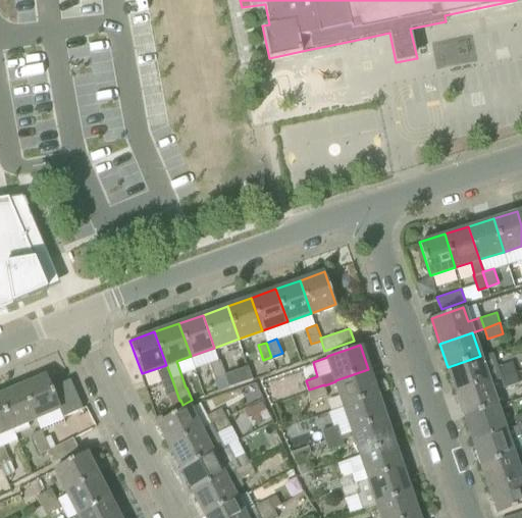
[(493,352),(480,356),(448,367),(456,392),(488,380),(502,376),(516,371),(513,361),(498,365),(493,352)]
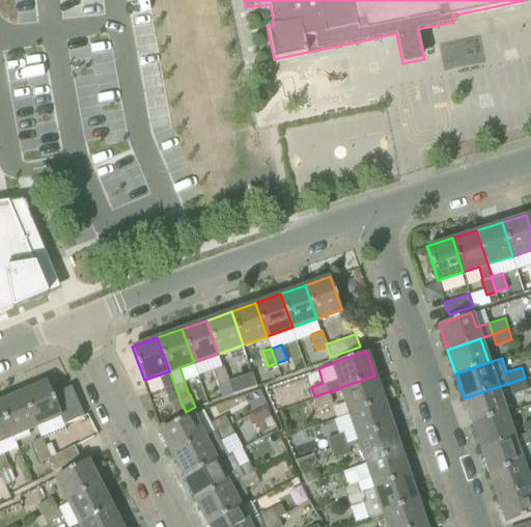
[(230,379),(225,364),(222,365),(228,381),(232,392),(257,384),(252,370),(230,379)]
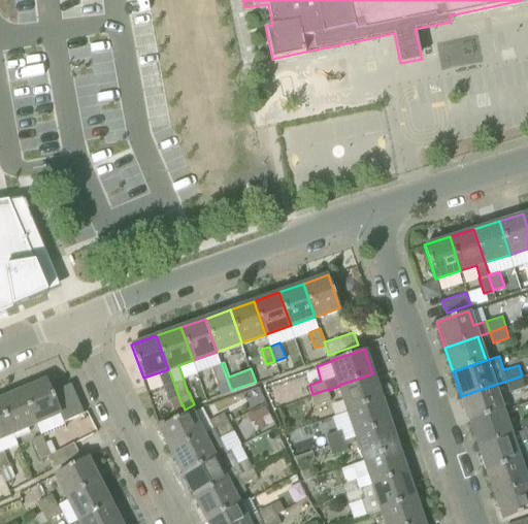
[(211,366),(221,393),(231,390),(227,379),(221,363),(211,366)]
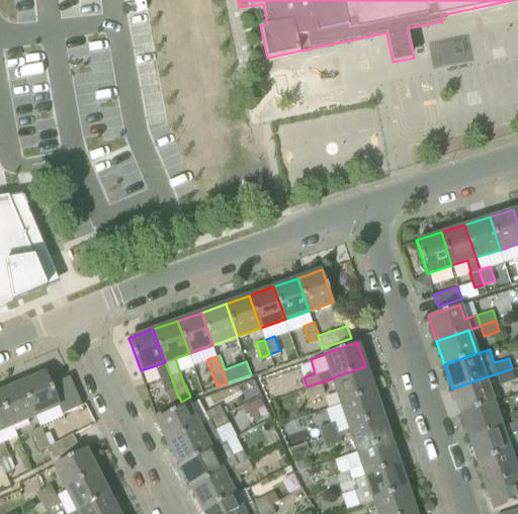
[(341,402),(373,391),(365,366),(333,377),(333,378),(341,402)]
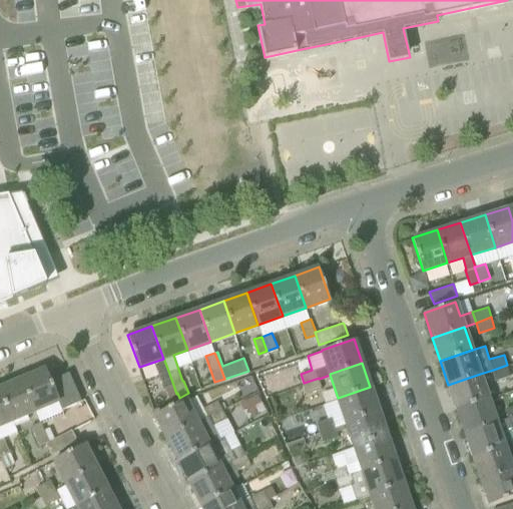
[(493,370),(496,380),(511,376),(507,365),(493,370)]
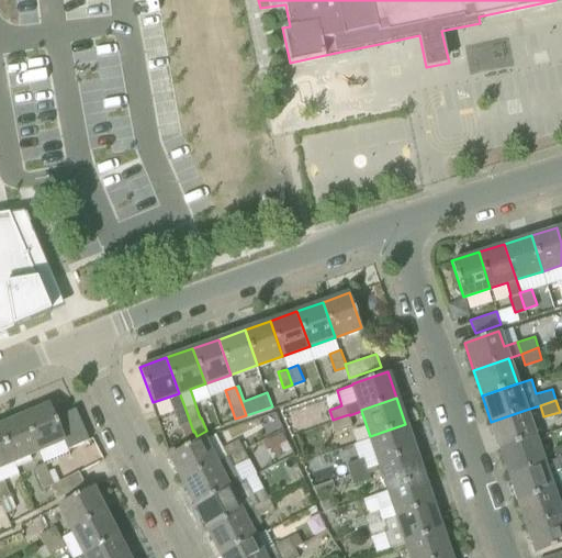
[(89,438),(76,408),(55,415),(49,403),(24,414),(38,449),(65,438),(68,447),(89,438)]
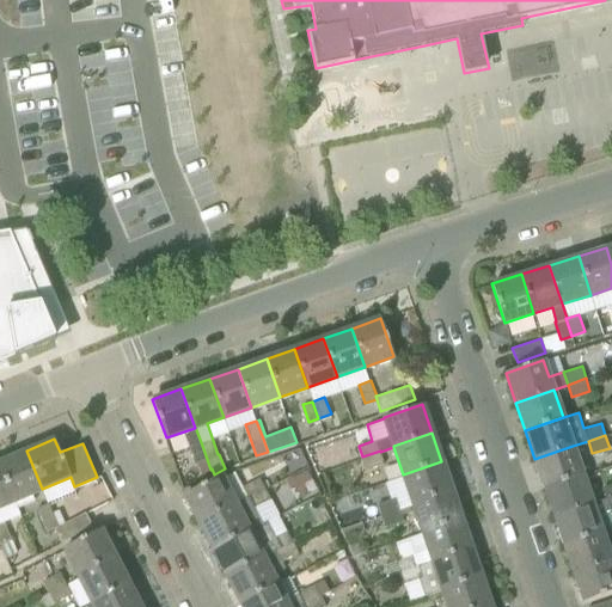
[(196,464),(207,459),(201,442),(189,446),(196,464)]
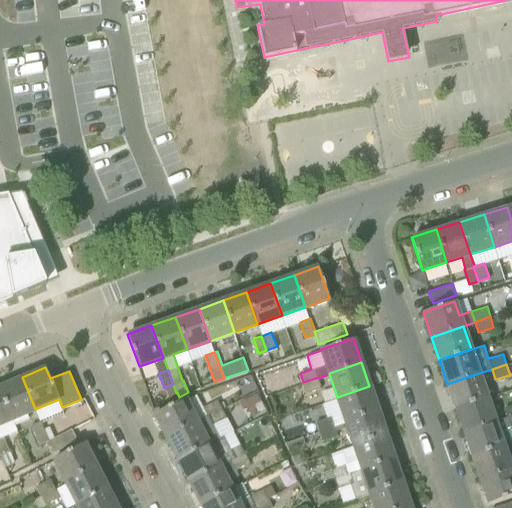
[(487,397),(482,383),(479,373),(447,384),(455,408),(487,397)]
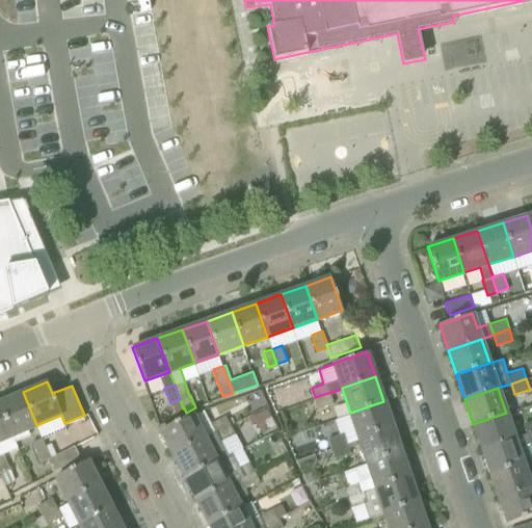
[(0,405),(12,436),(36,425),(23,392),(0,401),(0,405)]
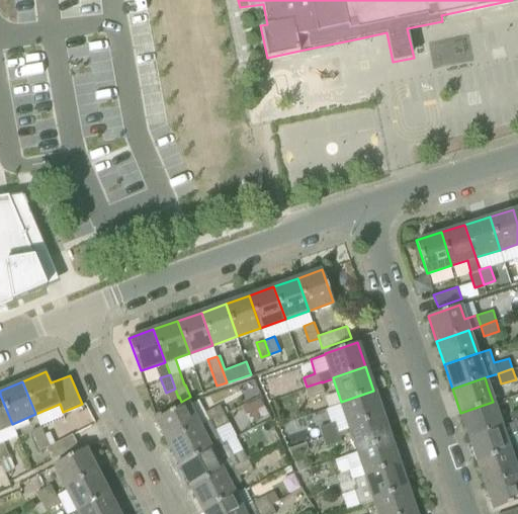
[(322,381),(307,387),(310,397),(325,392),(322,382),(322,381)]
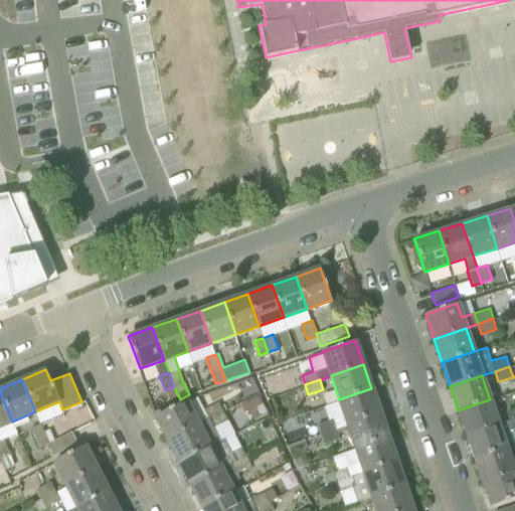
[(344,413),(332,417),(336,428),(347,423),(380,412),(371,388),(339,399),(344,413)]
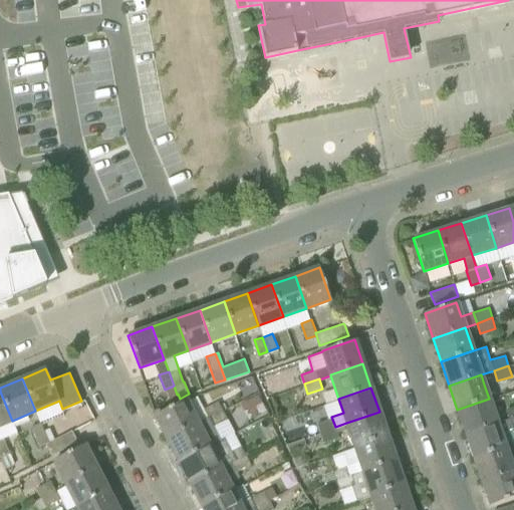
[(0,425),(12,421),(0,392),(0,425)]
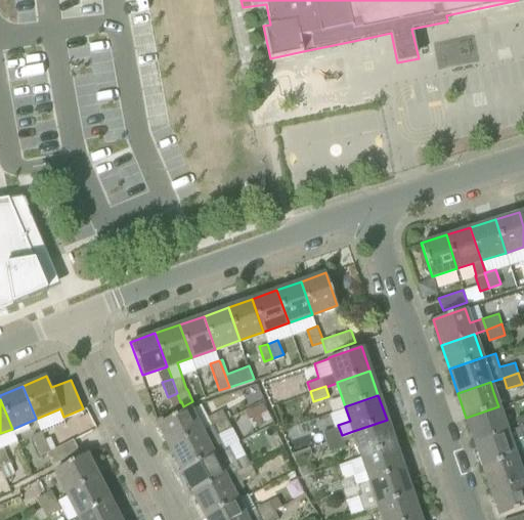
[(263,400),(250,407),(259,424),(271,418),(263,400)]
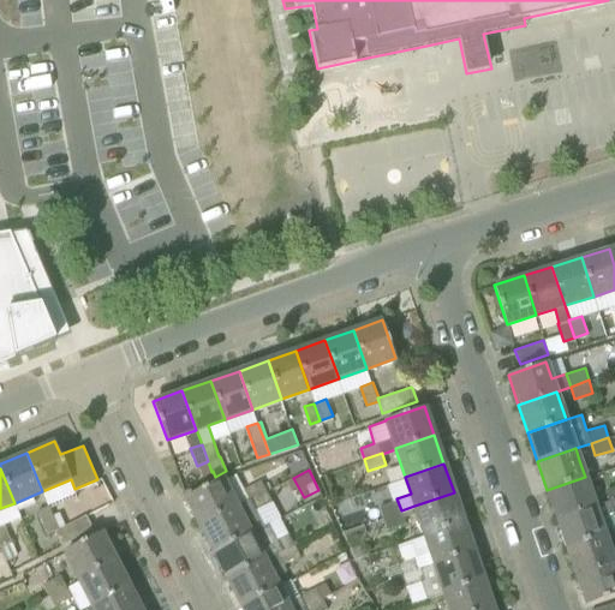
[(199,524),(237,504),(224,479),(222,477),(185,496),(199,524)]
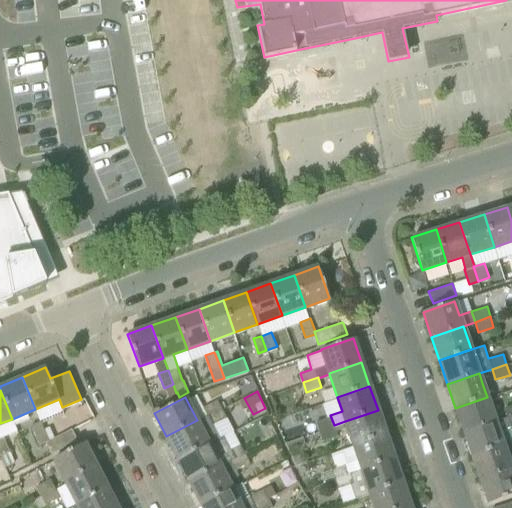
[(487,397),(455,408),(463,432),(495,420),(487,397)]
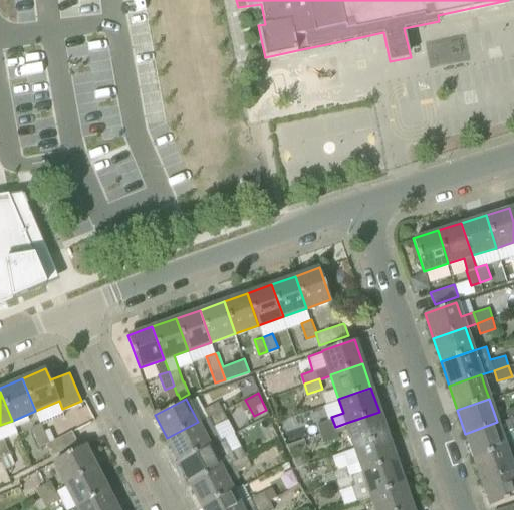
[(84,400),(59,412),(66,427),(92,416),(84,400)]
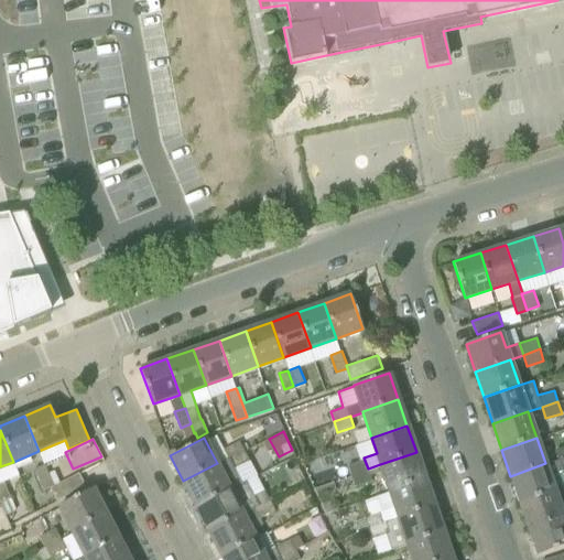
[(224,448),(229,458),(245,449),(240,441),(239,439),(224,448)]
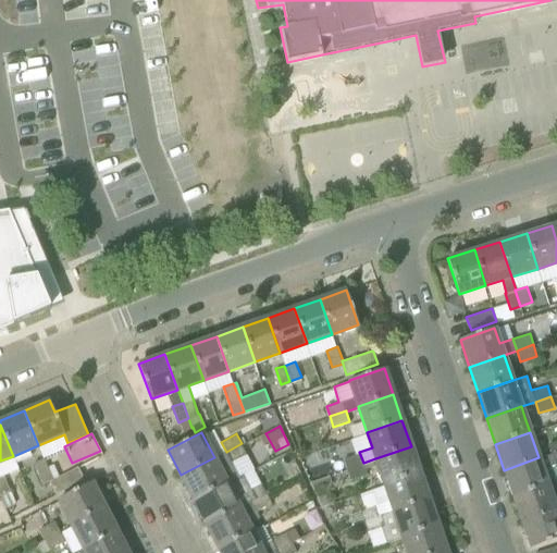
[(242,443),(226,452),(231,462),(246,454),(242,443)]
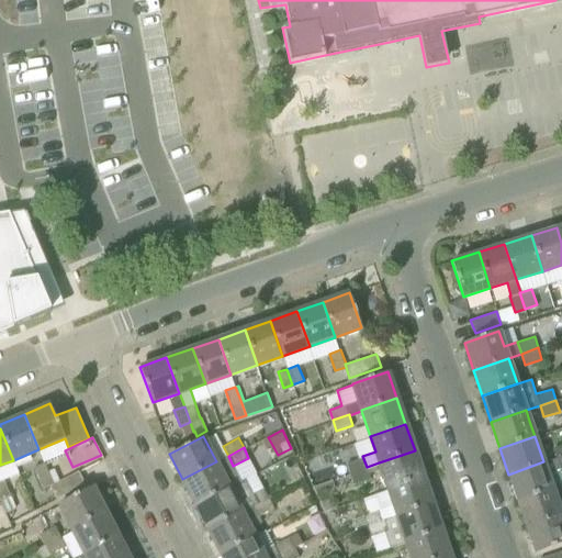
[(388,489),(424,476),(415,450),(379,462),(388,489)]
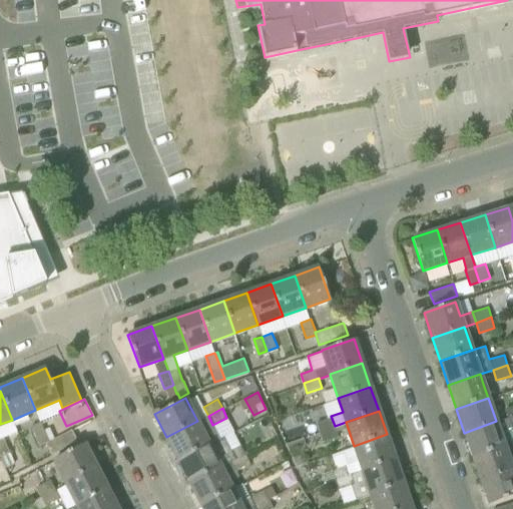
[(472,456),(504,445),(499,431),(512,427),(512,428),(512,427),(512,415),(508,417),(496,421),(464,433),(472,456)]
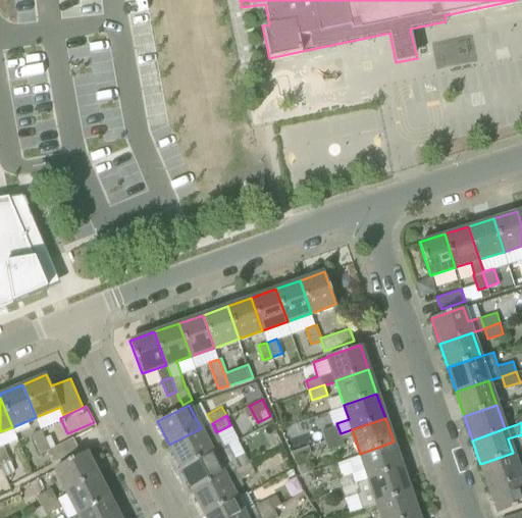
[(322,428),(325,438),(341,433),(336,423),(332,425),(322,428)]
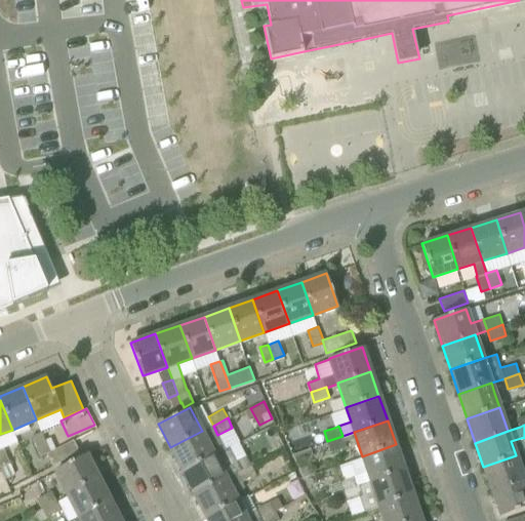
[(49,451),(50,450),(42,431),(32,435),(40,454),(49,451)]
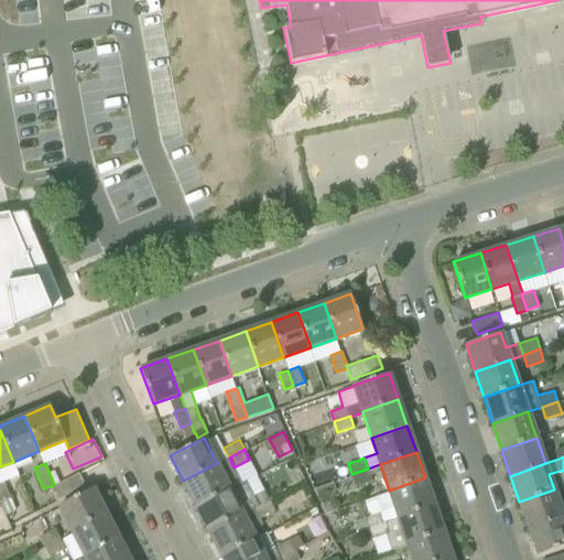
[(183,481),(196,505),(229,488),(217,463),(183,481)]
